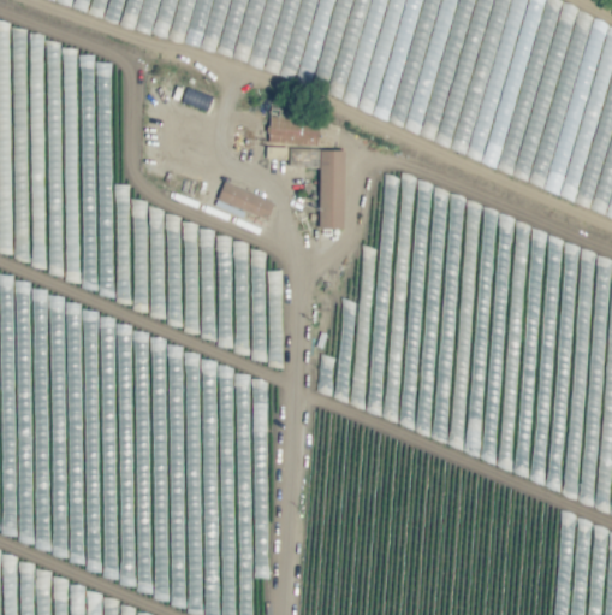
[(183,104),(209,112),(214,98),(189,88),(183,104)]
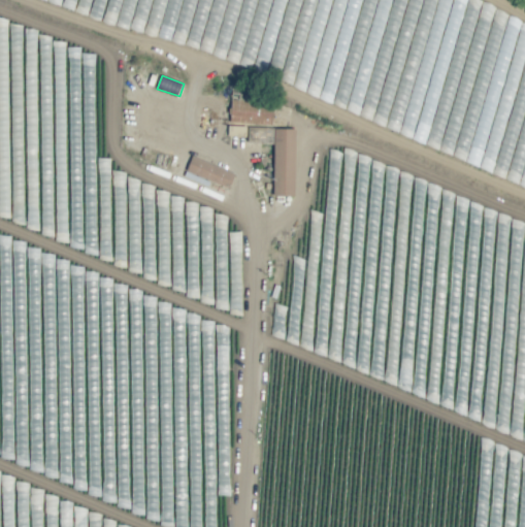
[(232,124),(274,125),(274,102),(232,101),(232,124)]
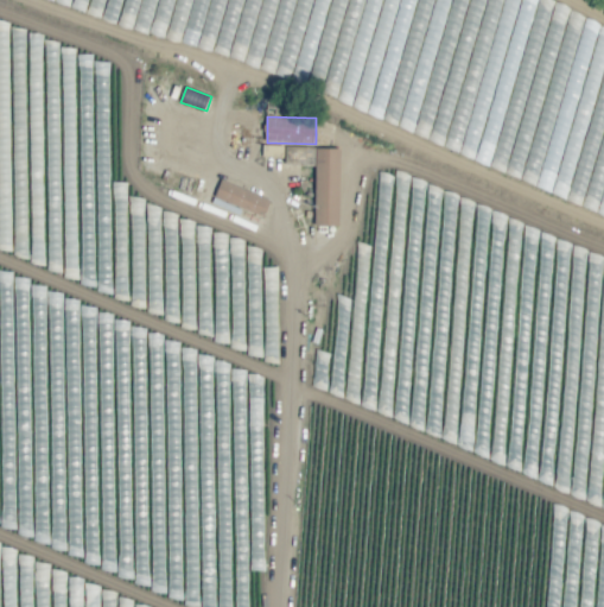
[(283,146),(265,146),(265,157),(284,157),(283,146)]
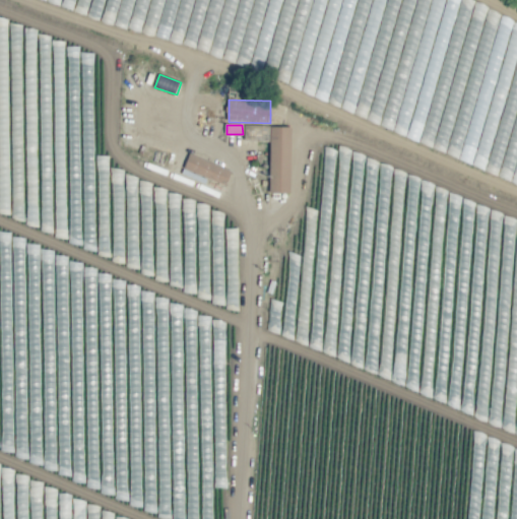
[(293,128),(271,128),(270,193),(292,194),(293,128)]
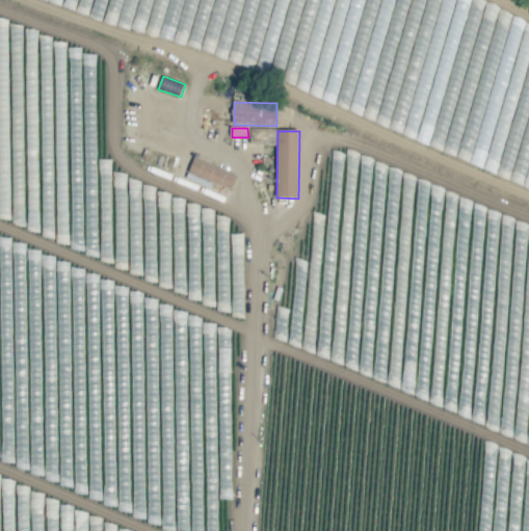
[(233,190),(238,175),(195,158),(189,174),(233,190)]
